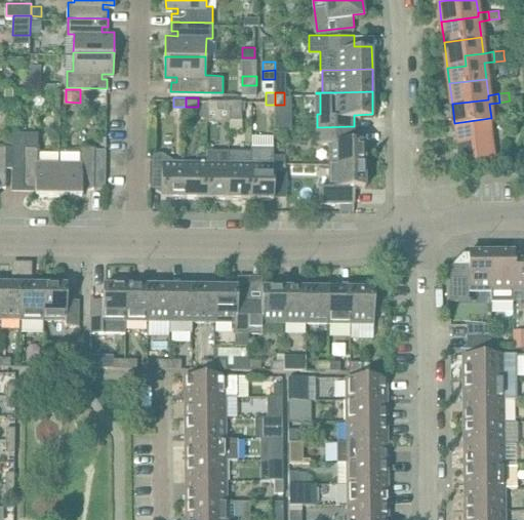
[(217,98),(217,108),(230,108),(230,98),(217,98)]
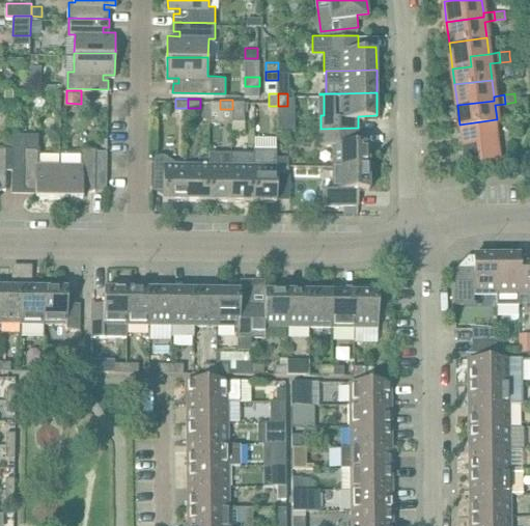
[(232,109),(232,118),(244,118),(245,100),(232,100),(232,109)]
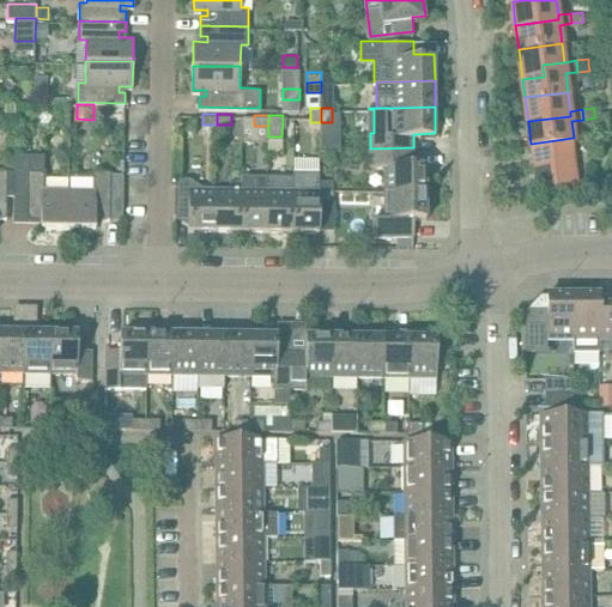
[(573,138),(531,144),(534,164),(575,159),(573,138)]
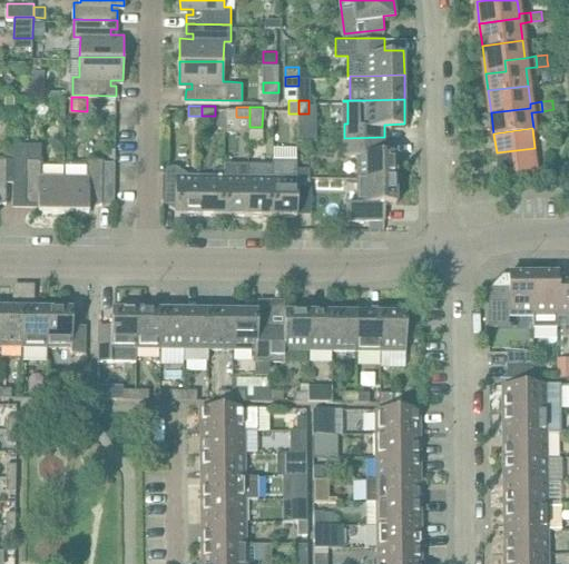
[(384,137),(344,138),(344,152),(357,152),(357,176),(396,176),(396,150),(384,150),(384,137)]
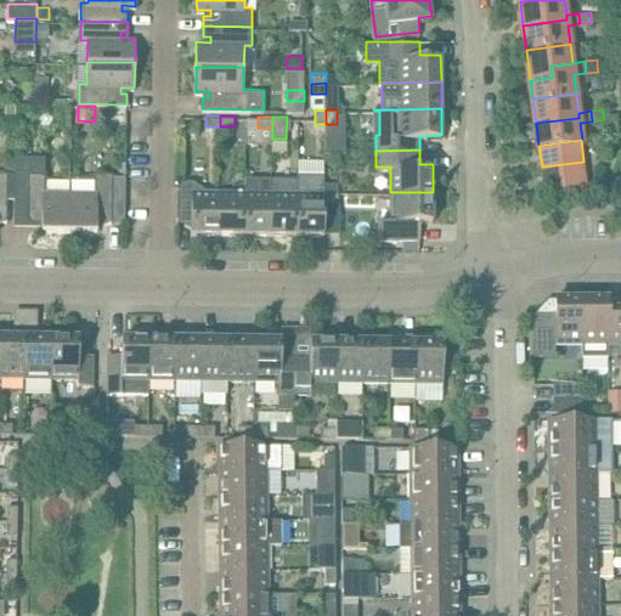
[(15,171),(15,197),(29,197),(28,220),(43,220),(43,225),(43,229),(69,229),(71,191),(45,191),(45,154),(15,154),(15,171)]
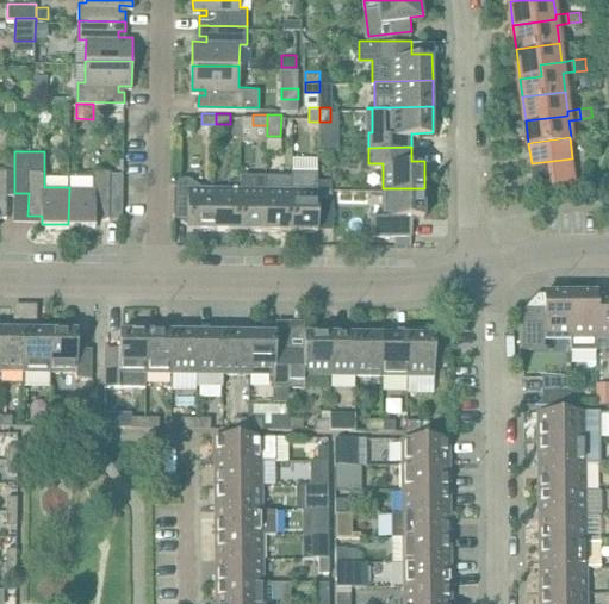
[(572,159),(532,163),(534,185),(576,180),(572,159)]
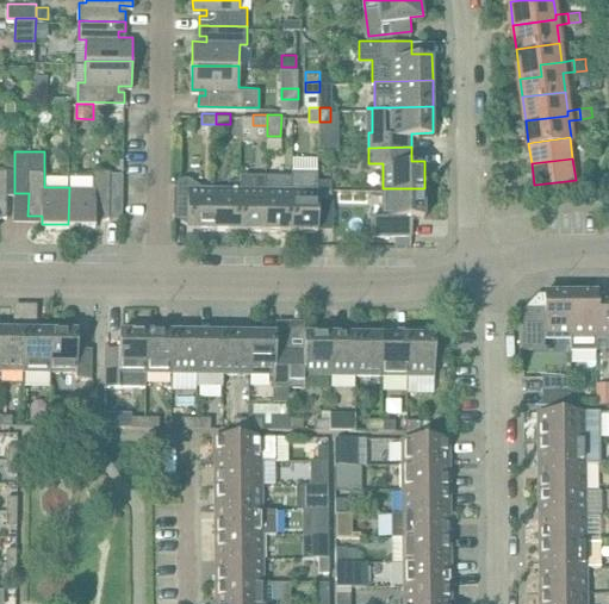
[(0,215),(7,215),(7,193),(14,193),(14,168),(0,167),(0,215)]
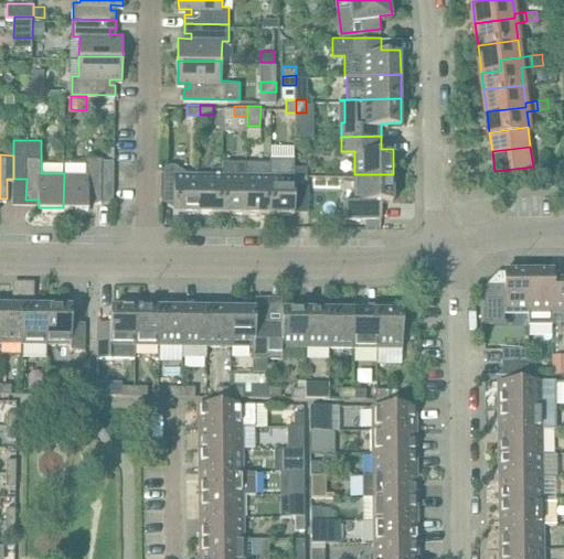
[(270,173),(269,212),(294,212),(295,183),(295,173),(295,164),(295,156),(270,156),(270,160),(270,173)]
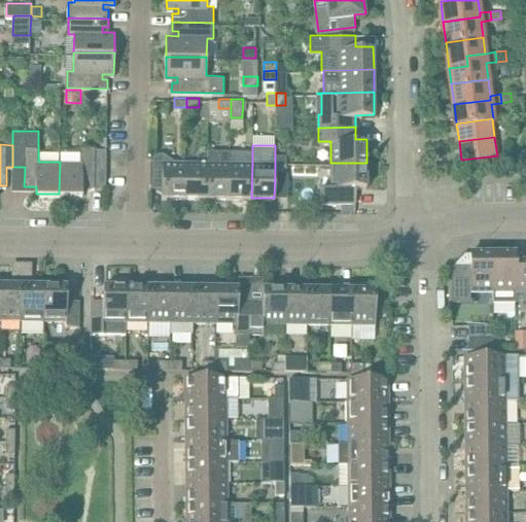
[(60,162),(59,194),(82,195),(82,186),(95,187),(95,182),(106,182),(107,148),(95,148),(95,146),(81,146),(81,148),(81,163),(60,162)]
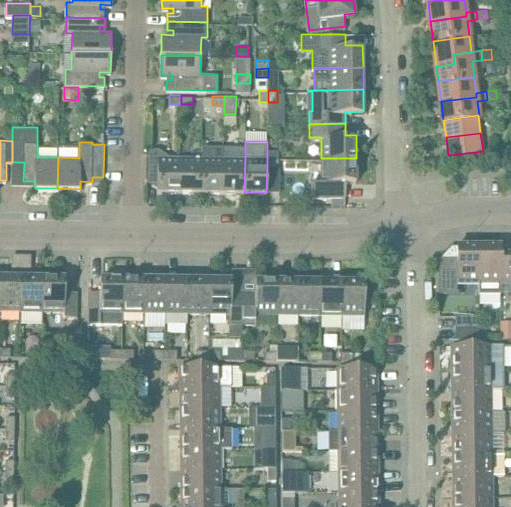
[(202,156),(201,191),(223,191),(223,157),(223,156),(223,144),(202,144),(202,156)]
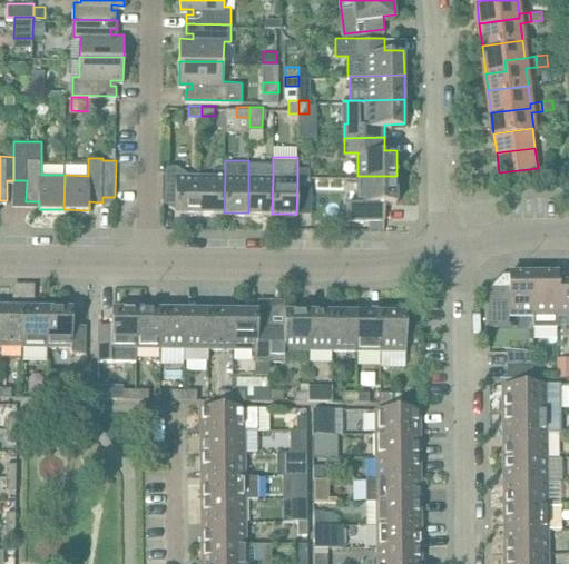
[(248,175),(248,213),(272,214),(273,175),(273,161),(248,160),(248,174),(248,175)]
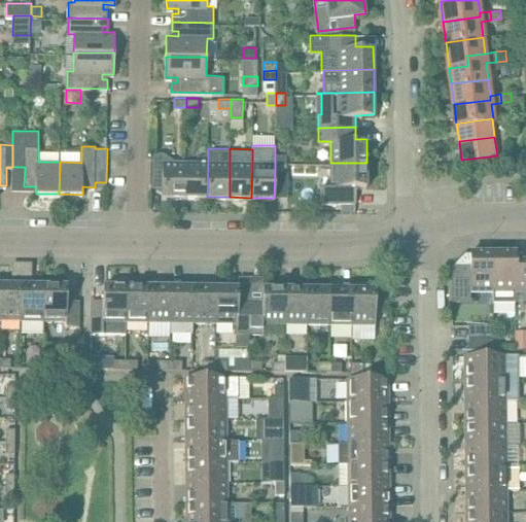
[(150,161),(149,183),(151,183),(151,182),(156,182),(156,186),(162,190),(162,196),(185,197),(185,161),(176,161),(176,160),(165,152),(164,151),(162,151),(161,151),(160,151),(158,151),(156,152),(155,152),(153,153),(152,154),(152,157),(151,158),(151,159),(151,161),(150,161)]
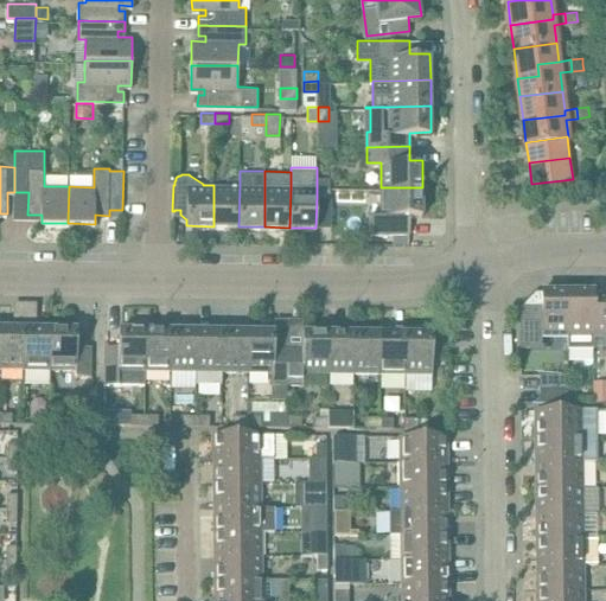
[(317,177),(317,186),(331,186),(331,177),(317,177)]
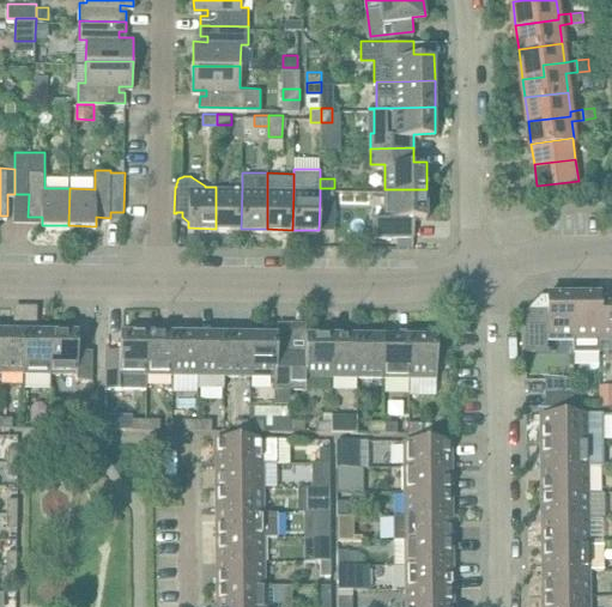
[(216,187),(216,229),(241,229),(242,187),(216,187)]
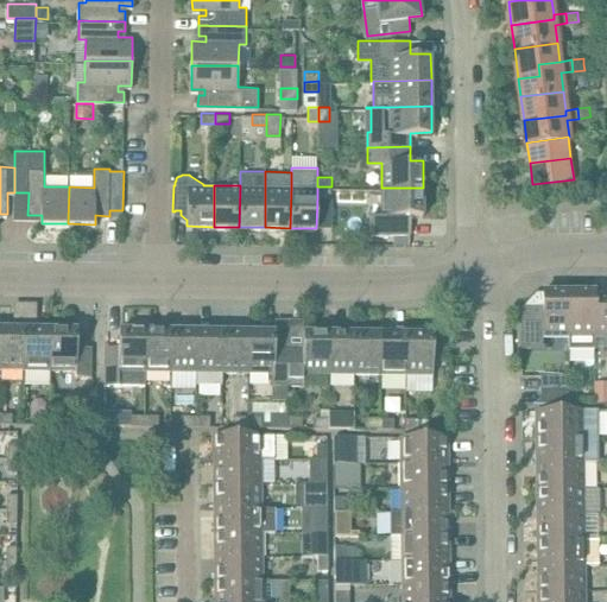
[(332,187),(317,187),(317,197),(330,197),(332,188),(332,187)]
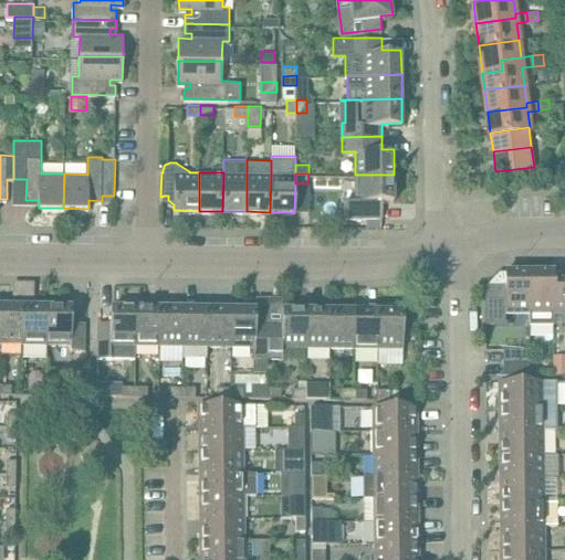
[(355,198),(345,199),(345,217),(382,217),(380,199),(394,199),(394,175),(355,175),(355,198)]
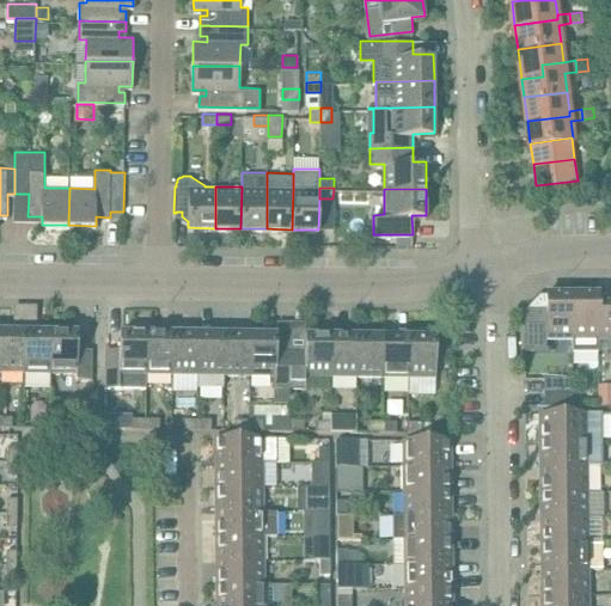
[(598,289),(573,291),(573,335),(573,349),(599,349),(599,334),(598,288),(598,289)]
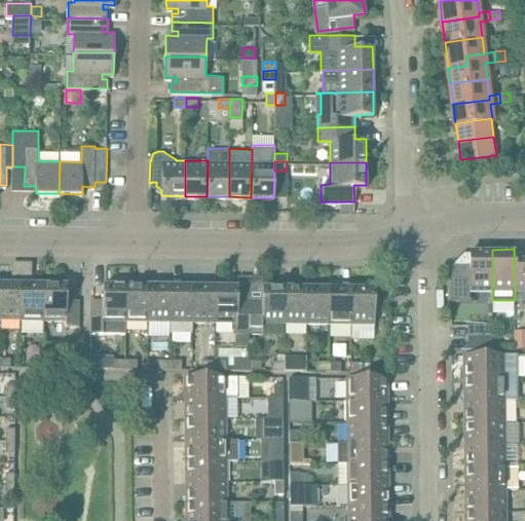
[(524,248),(514,248),(515,287),(524,287),(524,248)]
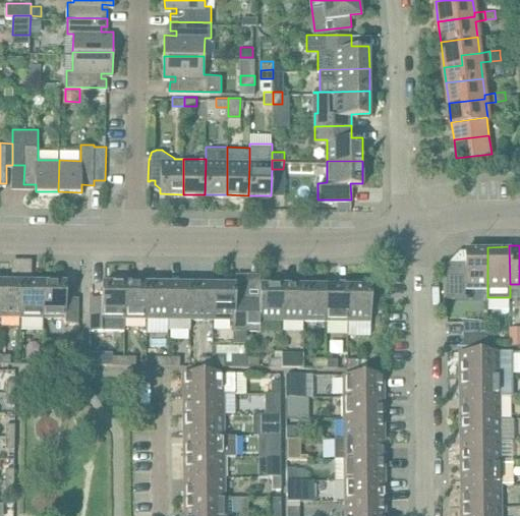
[(461,247),(449,260),(449,263),(465,263),(465,247),(461,247)]
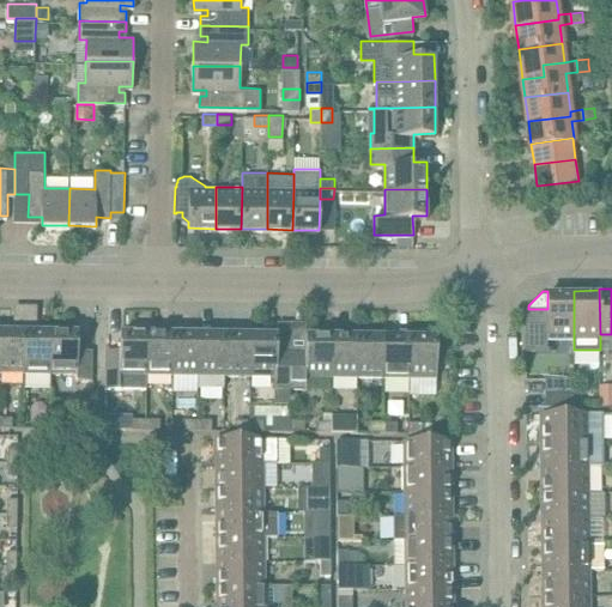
[(547,309),(528,309),(528,347),(535,347),(547,335),(574,335),(574,291),(547,291),(547,309)]
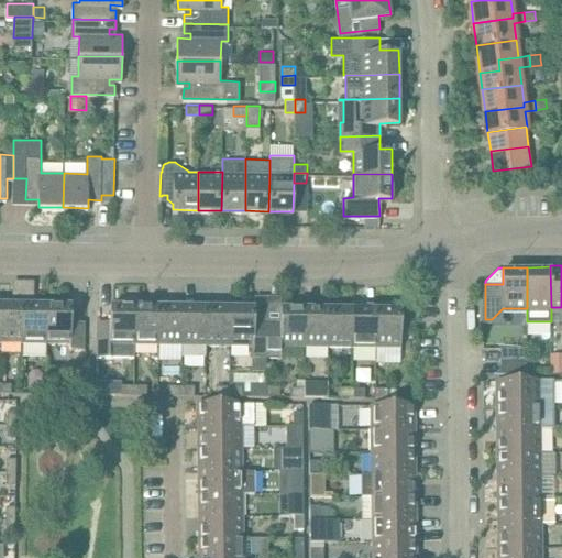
[(0,302),(0,339),(23,340),(23,302),(0,302)]
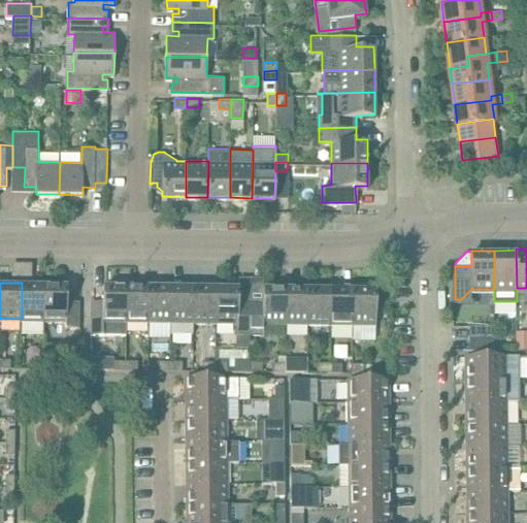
[(22,283),(22,319),(43,319),(44,284),(22,283)]
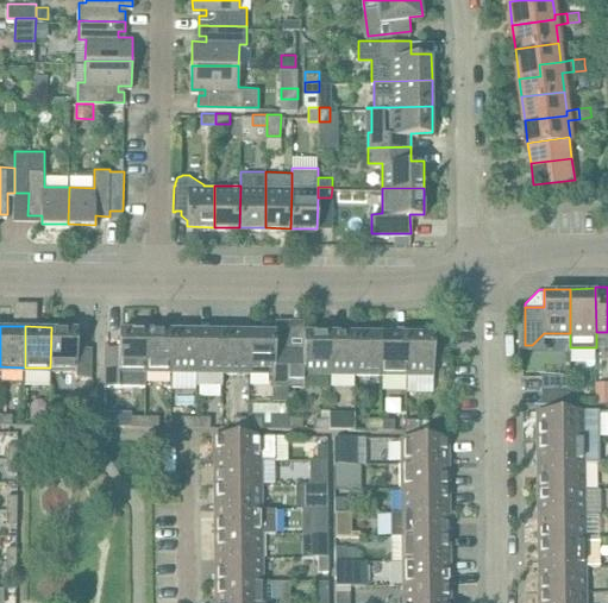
[(51,327),(50,368),(76,369),(76,375),(91,375),(92,345),(77,345),(77,327),(51,327)]
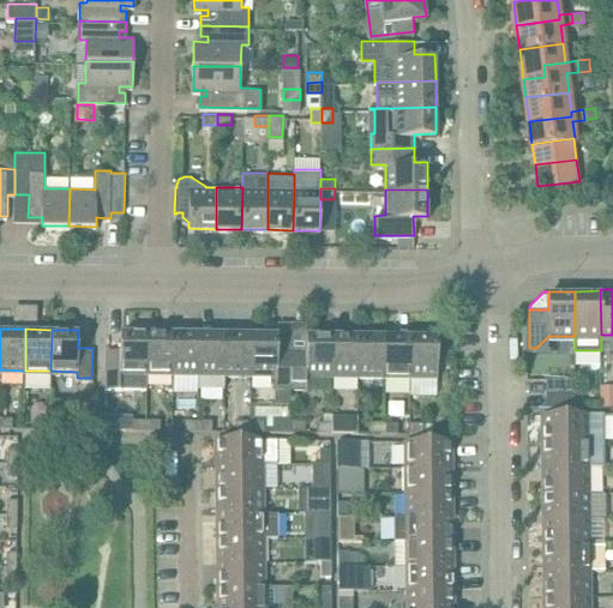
[(107,348),(106,386),(121,386),(146,386),(146,372),(148,331),(121,331),(120,348),(107,348)]
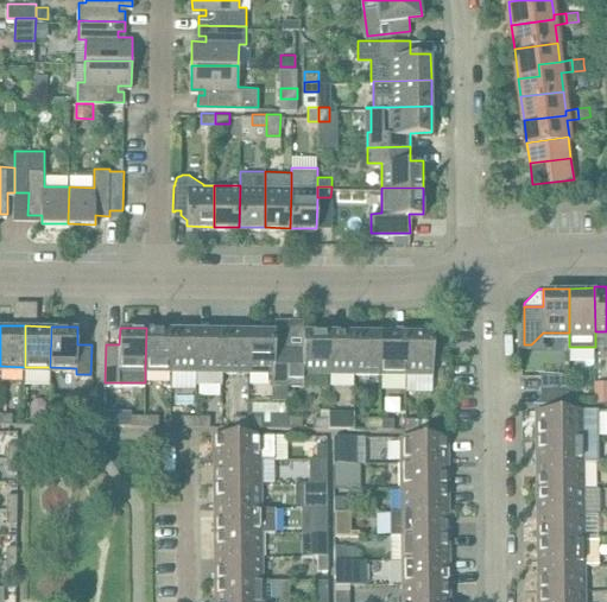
[(146,328),(145,368),(171,369),(172,328),(146,328)]
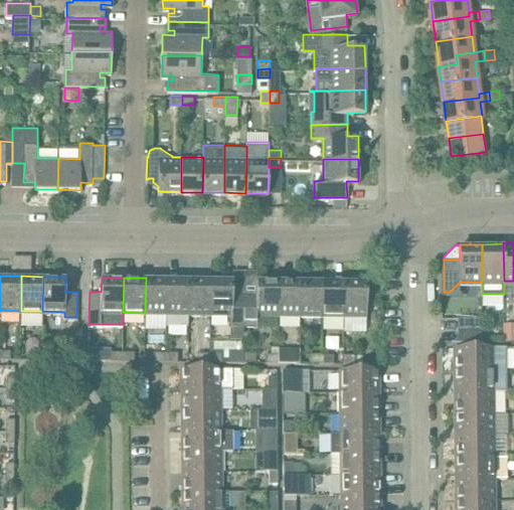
[(146,278),(145,313),(167,313),(167,278),(146,278)]
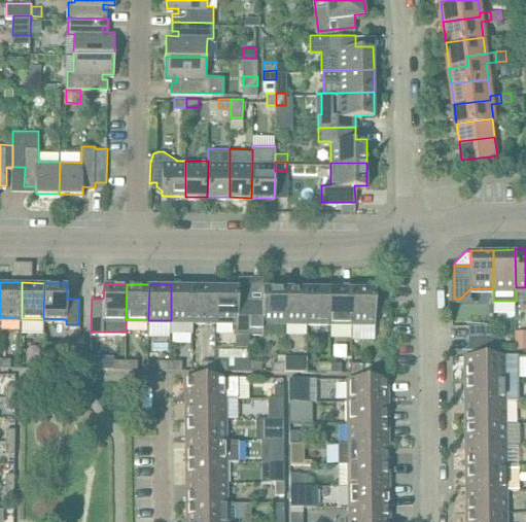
[(171,320),(171,331),(193,331),(193,320),(194,284),(171,284),(171,320)]
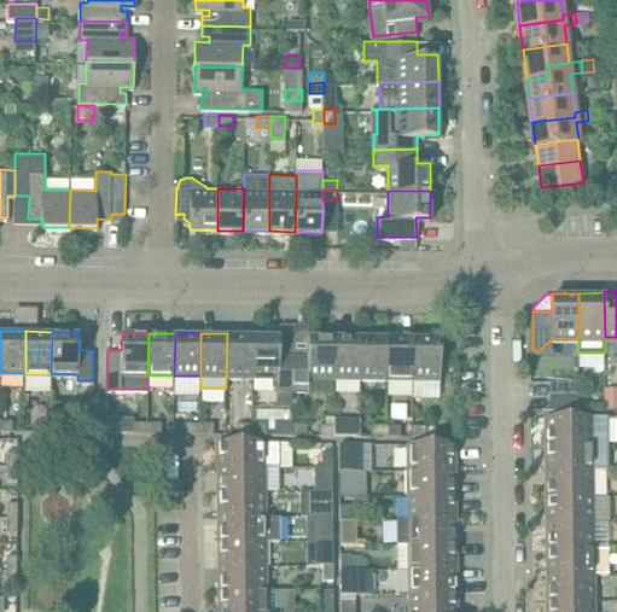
[(227,333),(226,376),(252,376),(252,334),(227,333)]
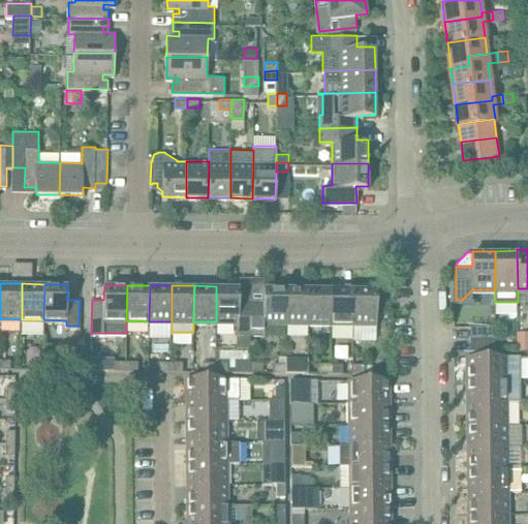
[(216,286),(216,321),(239,322),(239,333),(251,333),(251,300),(240,300),(240,286),(216,286)]
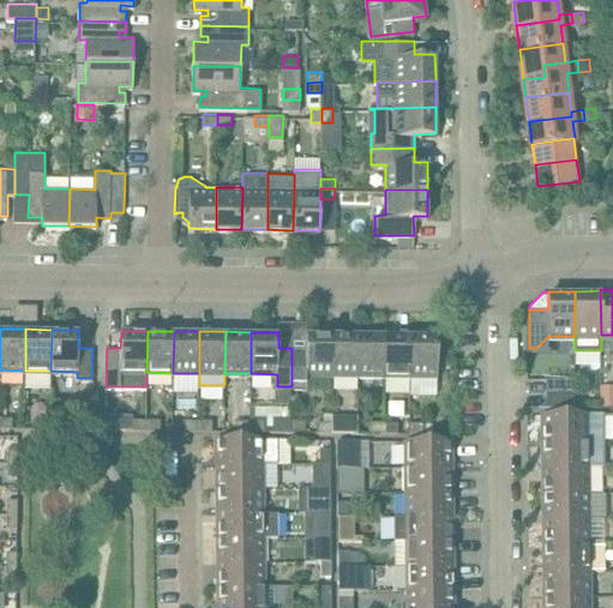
[(292,348),(292,386),(306,386),(306,374),(332,374),(334,333),(307,333),(306,348),(292,348)]
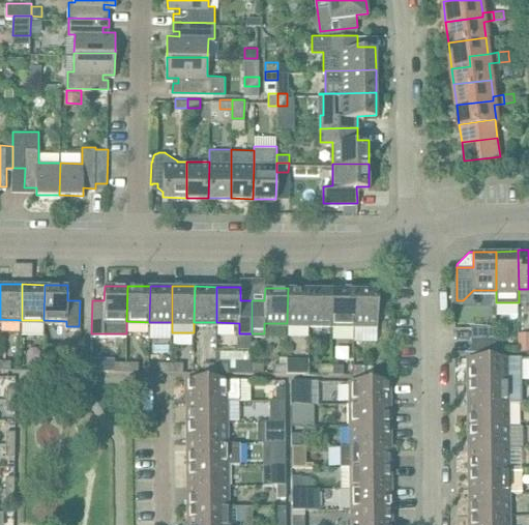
[(288,288),(287,323),(310,324),(310,288),(288,288)]
